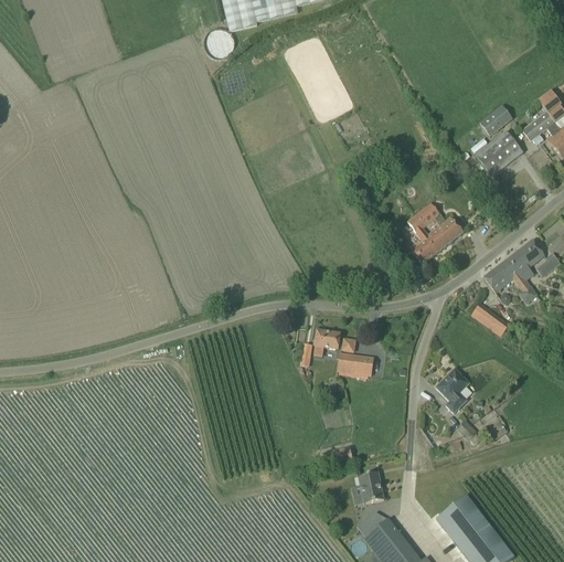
[(219,0),(227,39),(297,22),(357,0),(219,0)]
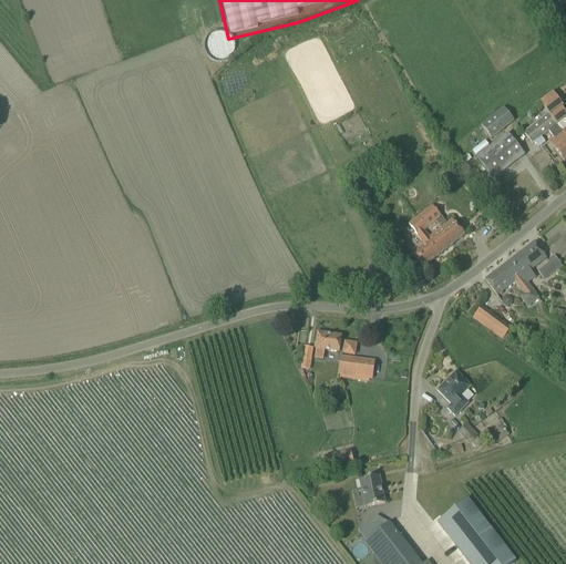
[(541,101),(548,111),(557,123),(565,115),(565,111),(562,106),(564,104),(553,91),(541,101)]
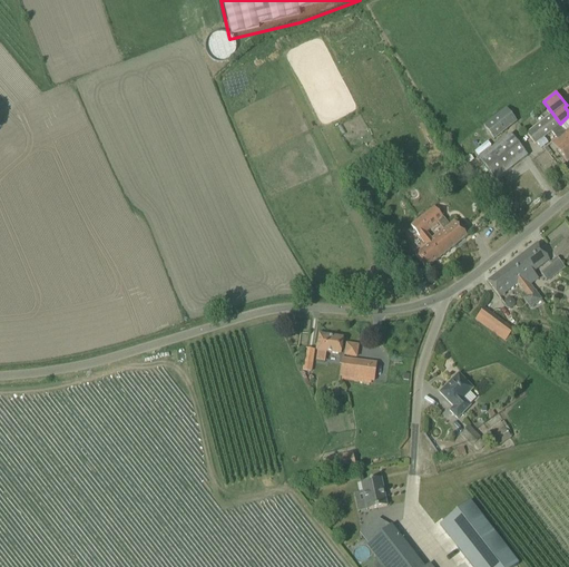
[(518,118),(507,106),(484,124),(496,137),(518,118)]
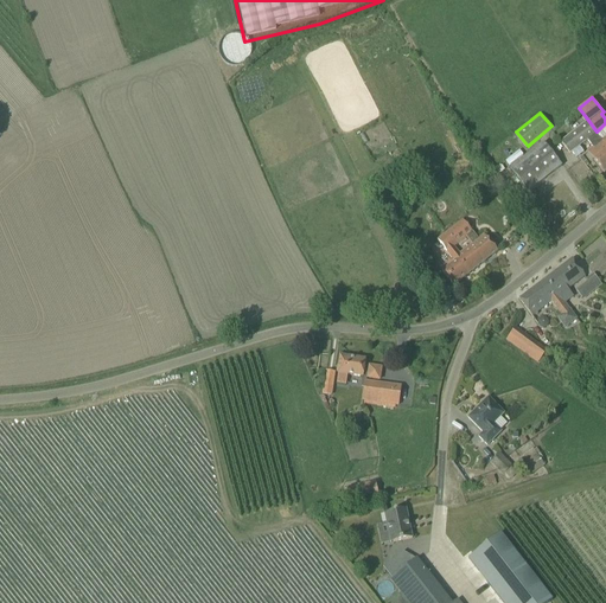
[(561,139),(572,151),(574,149),(588,138),(594,145),(588,149),(598,161),(605,171),(605,141),(603,138),(597,132),(587,119),(561,139)]
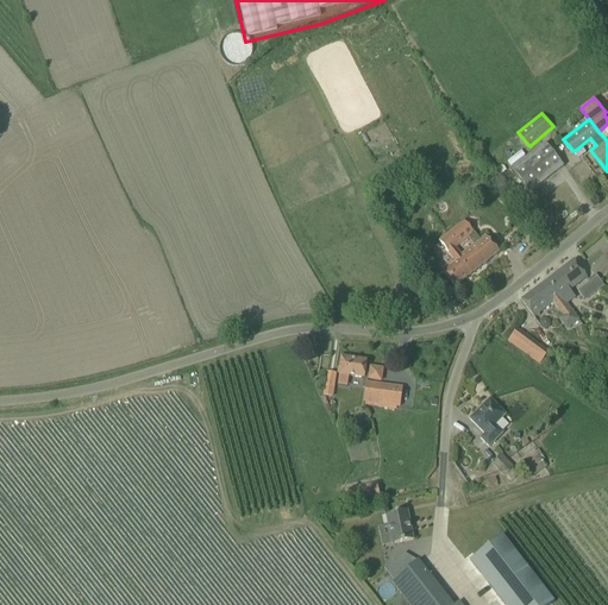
[(564,163),(546,140),(512,168),(530,190),(564,163)]
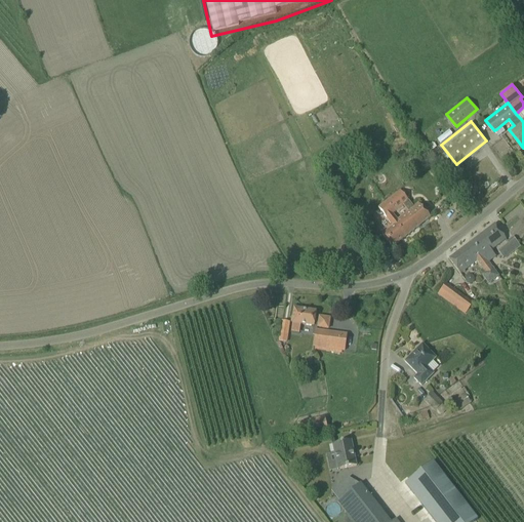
[(440,141),(452,131),(448,127),(437,136),(440,141)]
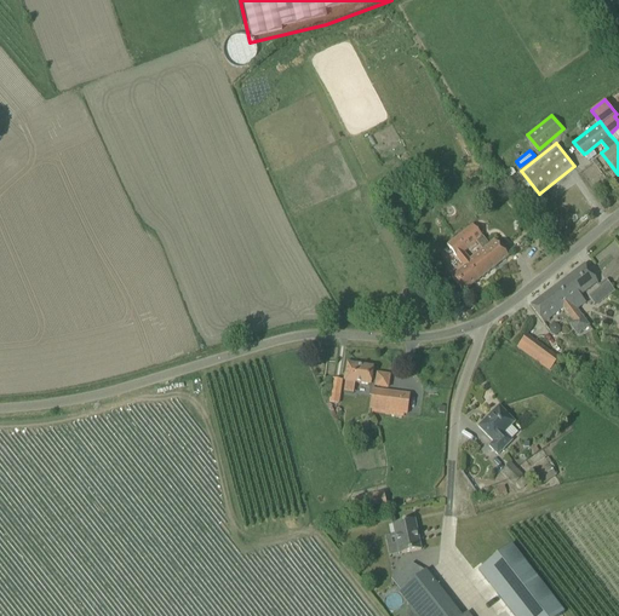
[(463,230),(448,242),(465,265),(453,275),(457,280),(464,289),(509,254),(502,245),(496,237),(470,257),(464,249),(483,235),(473,222),(463,230)]
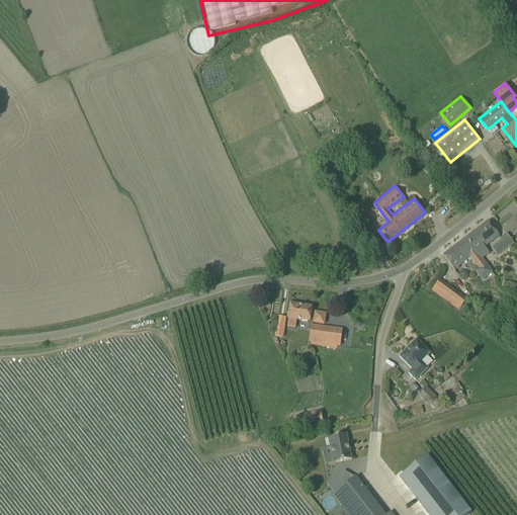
[(466,236),(483,257),(490,251),(485,244),(500,234),(495,227),(489,219),(466,236)]
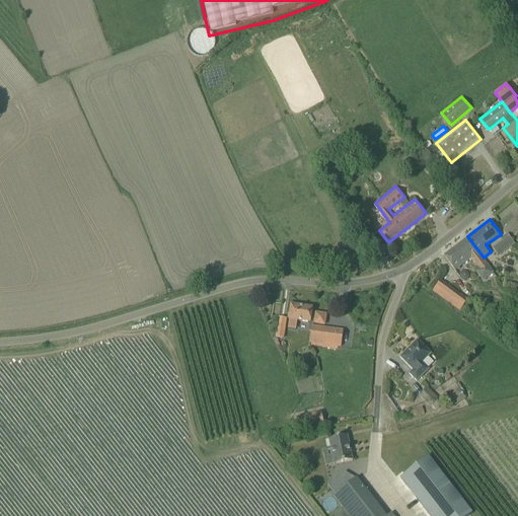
[(494,271),(484,258),(467,236),(445,253),(451,262),(455,268),(470,256),(478,267),(476,270),(484,279),(494,271)]
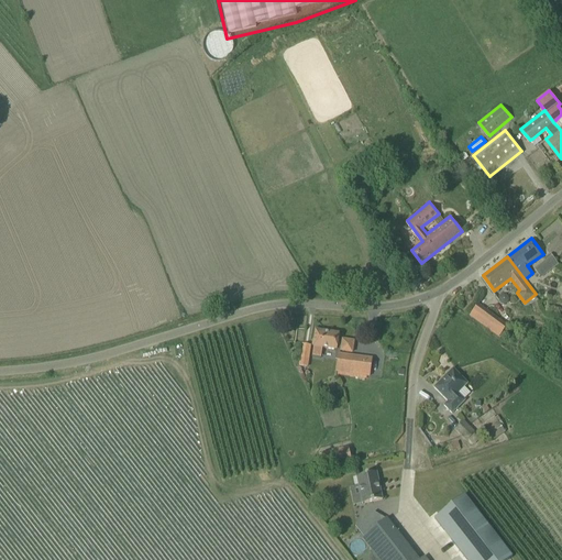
[(541,275),(552,266),(546,259),(535,267),(541,275)]
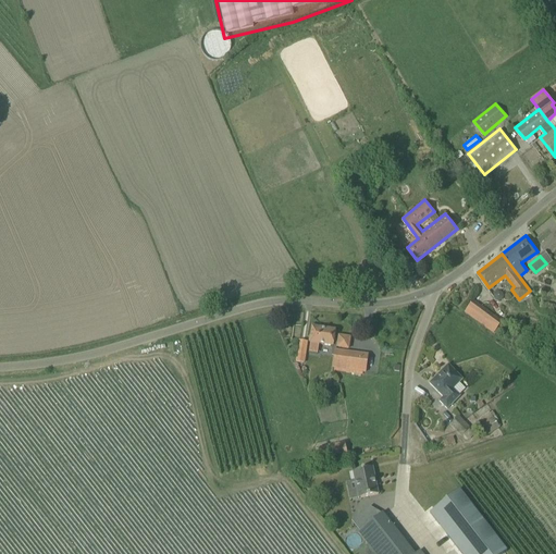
[(494,332),(503,320),(472,299),(465,311),(494,332)]
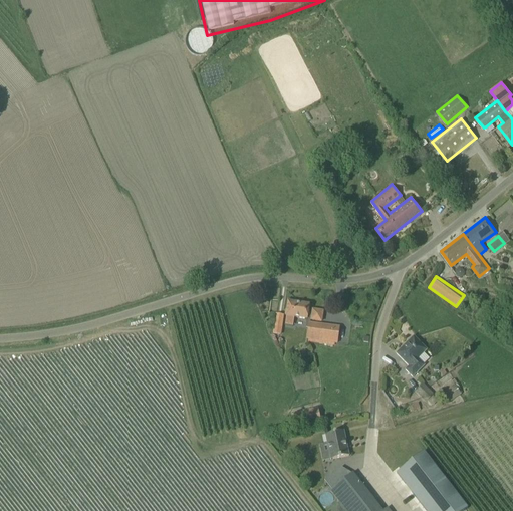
[(310,303),(289,300),(287,309),(286,309),(286,313),(287,313),(286,315),(287,315),(286,323),(293,324),(294,316),(308,318),(308,316),(312,316),(312,318),(322,319),(323,309),(313,308),(313,311),(309,310),(310,303)]
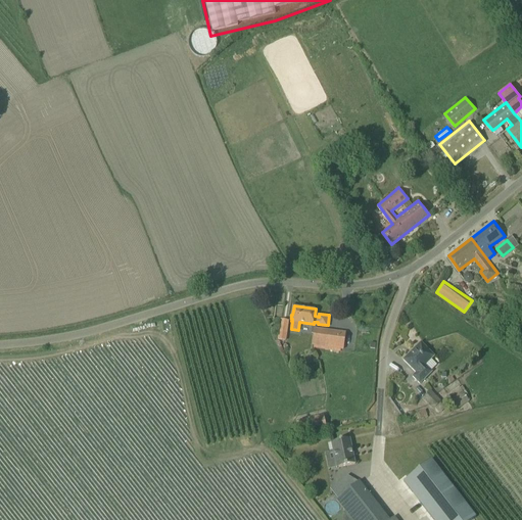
[(278,338),(286,339),(289,319),(281,318),(278,338)]
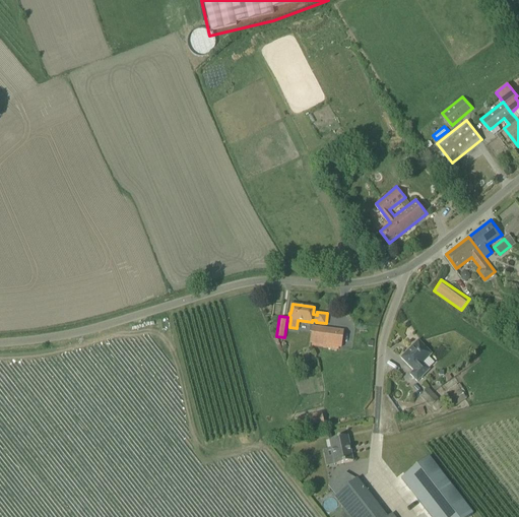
[(314,325),(313,330),(311,341),(341,345),(343,329),(314,325)]
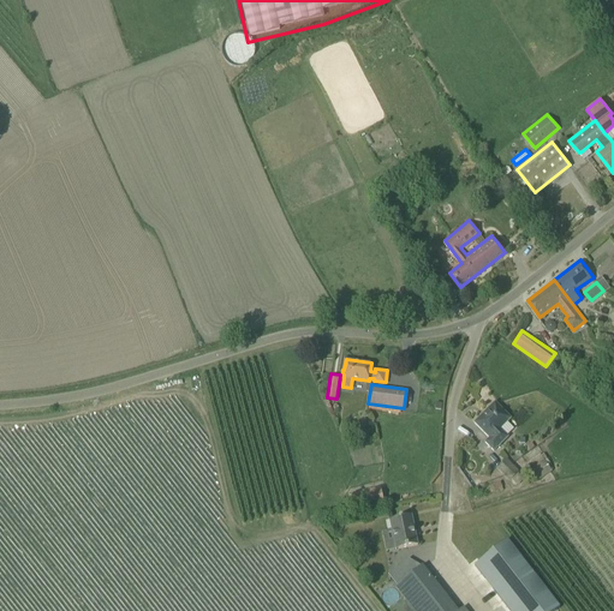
[(512,417),(496,401),(489,409),(484,414),(483,413),(475,420),(490,436),(486,439),(494,449),(504,441),(508,435),(500,427),(512,417)]
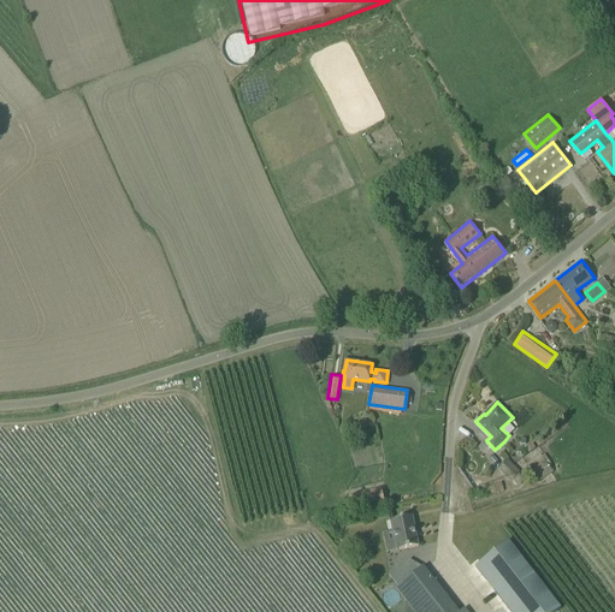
[(554,470),(542,453),(528,462),(539,480),(554,470)]
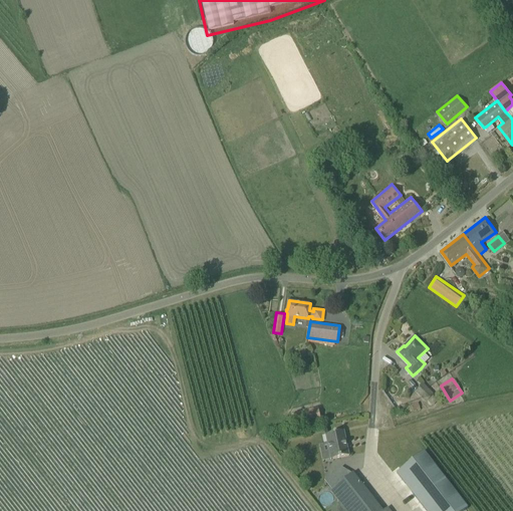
[(416,389),(426,400),(433,393),(424,381),(416,389)]
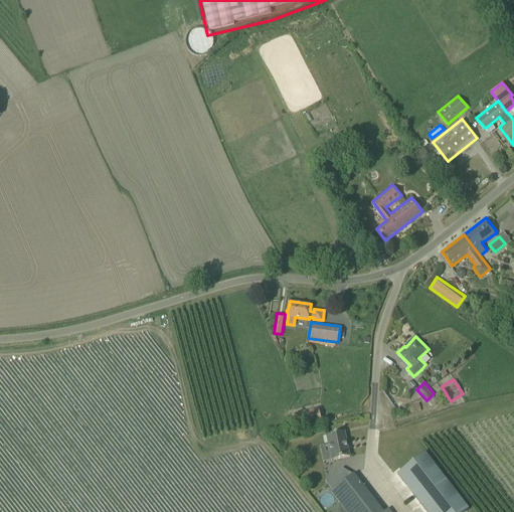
[(298,425),(322,420),(319,407),(295,412),(298,425)]
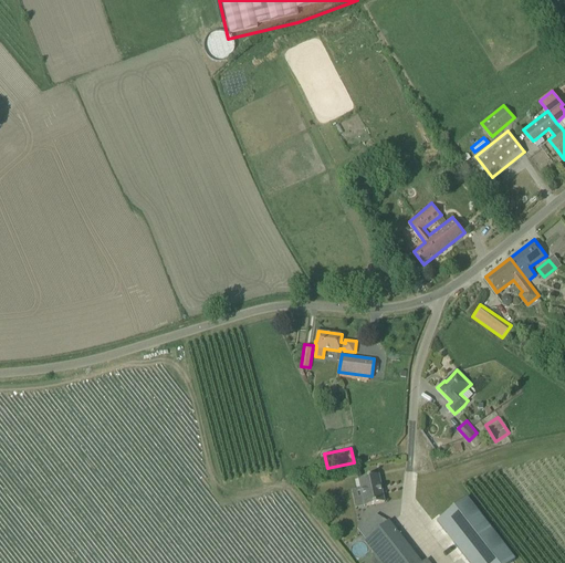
[(364,503),(375,502),(385,500),(379,472),(359,477),(364,503)]
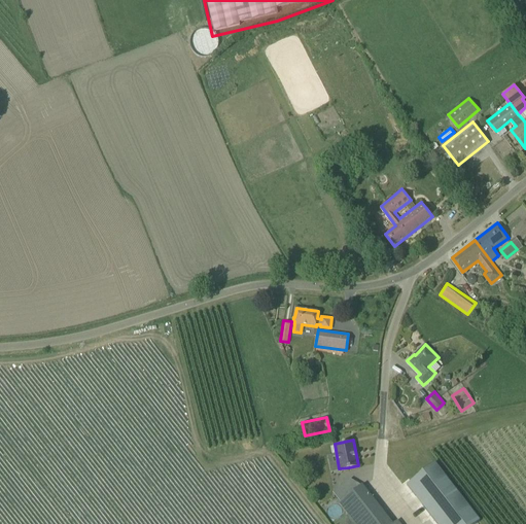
[(425,440),(411,451),(423,466),(419,470),(460,523),(468,523),(491,507),(446,449),(437,455),(425,440)]
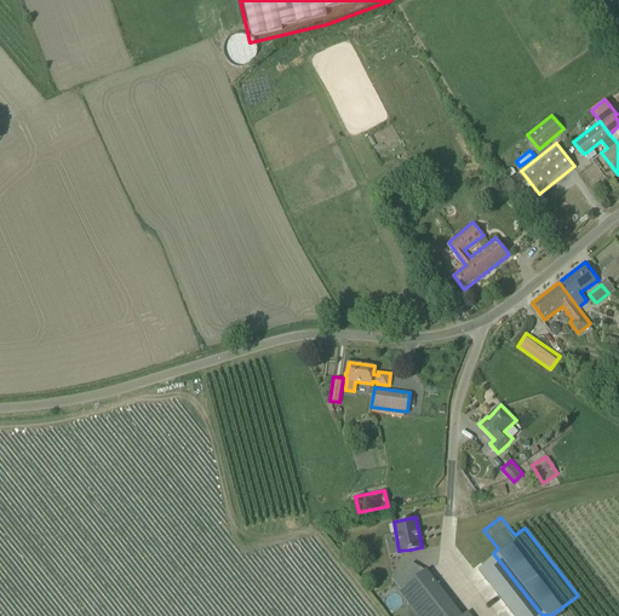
[(427,568),(400,589),(411,604),(403,610),(407,615),(474,615),(469,609),(463,614),(427,568)]
